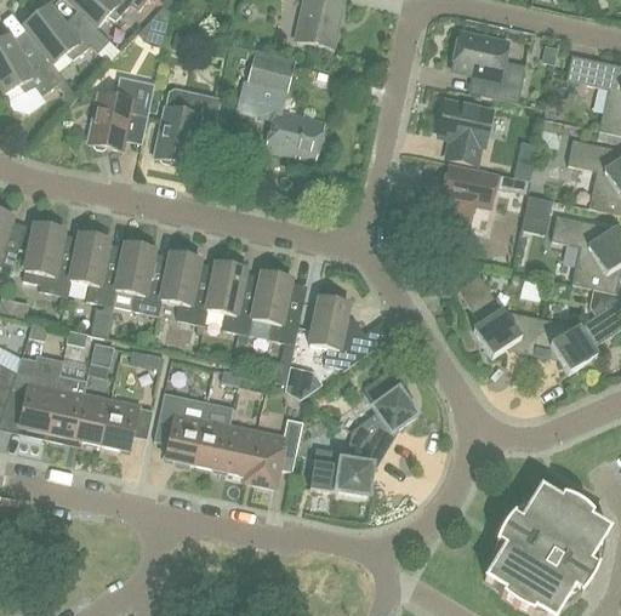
[(67,0),(83,15),(96,27),(108,15),(115,20),(130,4),(138,10),(144,0),(67,0)]
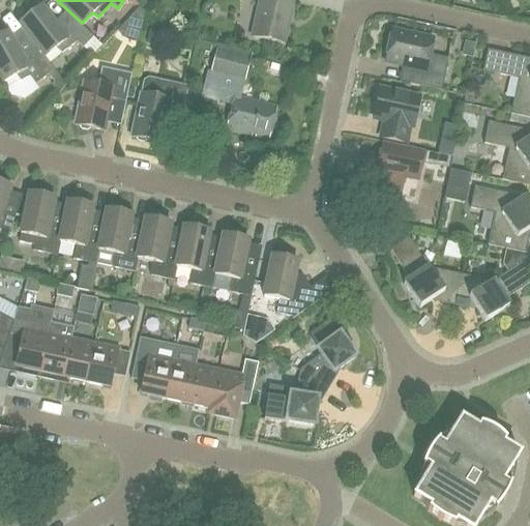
[(285,40),(293,0),(258,0),(252,33),(285,40)]
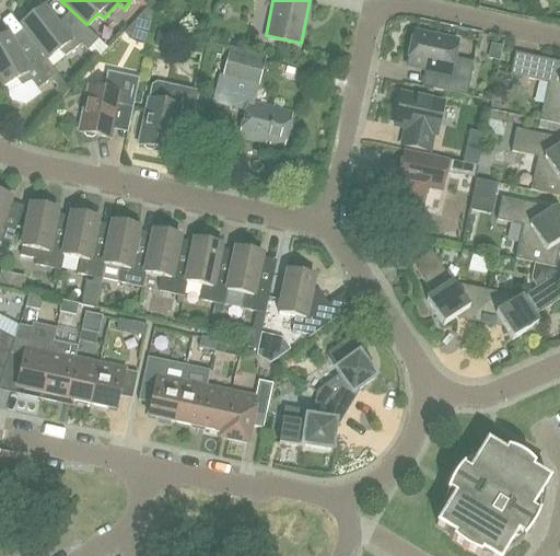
[(98,35),(86,24),(74,13),(63,25),(61,27),(44,4),(20,22),(37,45),(47,57),(59,48),(65,54),(81,41),(88,47),(98,35)]
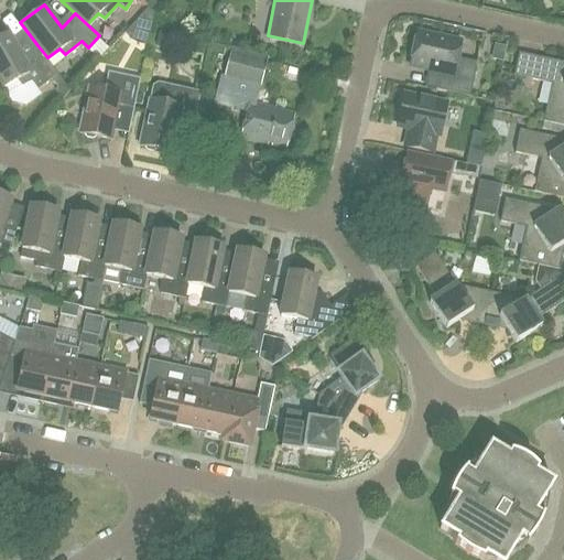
[(137,18),(151,27),(154,9),(148,6),(137,18)]
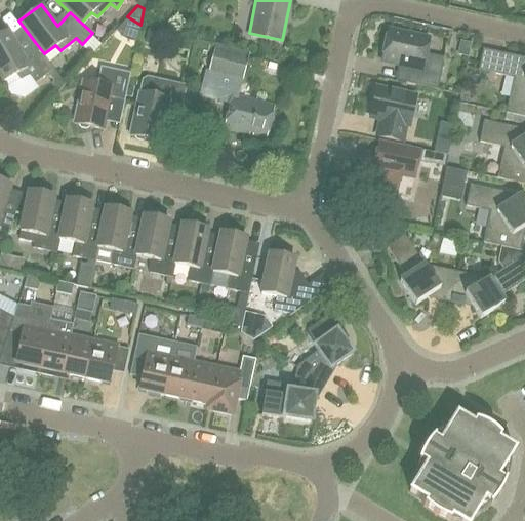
[(438,87),(444,55),(426,51),(429,36),(389,28),(382,57),(409,64),(405,80),(438,87)]
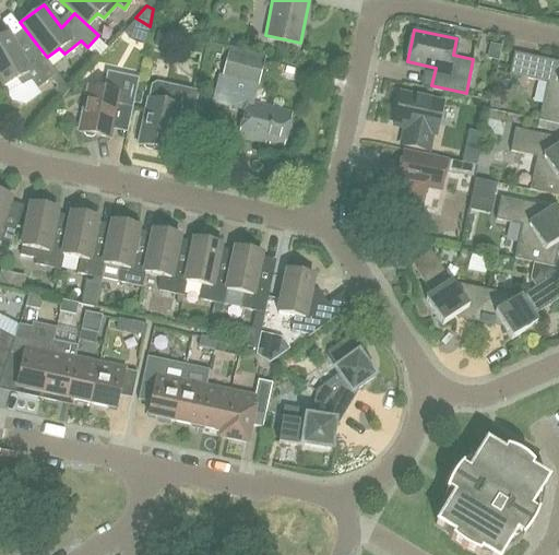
[(47,57),(37,45),(23,56),(22,57),(8,32),(0,35),(0,78),(3,84),(16,77),(22,83),(31,78),(37,86),(58,71),(47,57)]
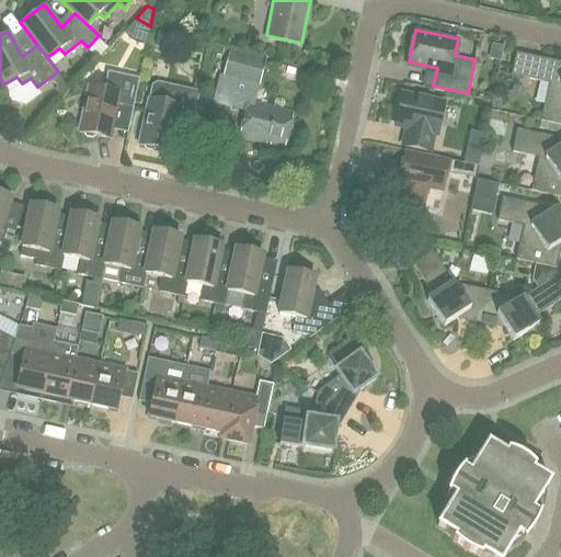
[(266,54),(230,43),(229,46),(225,46),(218,75),(220,75),(221,78),(259,88),(266,54)]
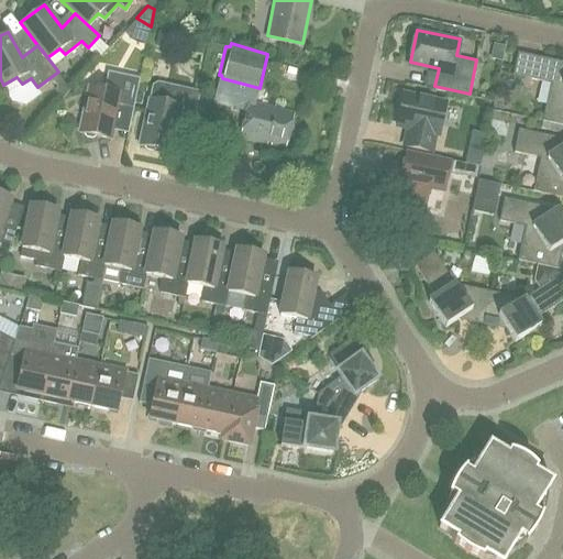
[(542,118),(562,122),(562,59),(517,50),(512,72),(551,80),(542,118)]
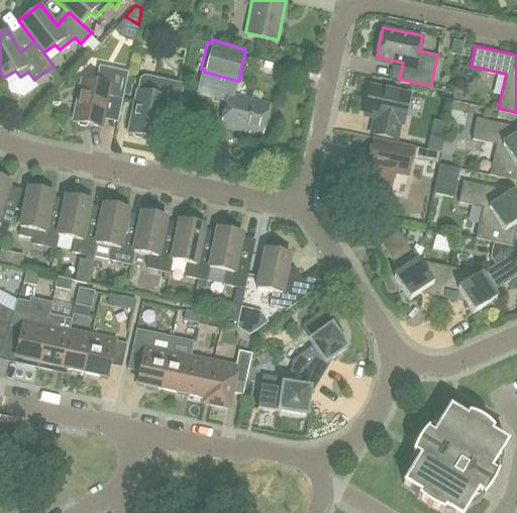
[(122,98),(128,70),(99,63),(96,80),(82,77),(73,118),(77,119),(80,123),(85,124),(88,122),(102,124),(108,95),(122,98)]
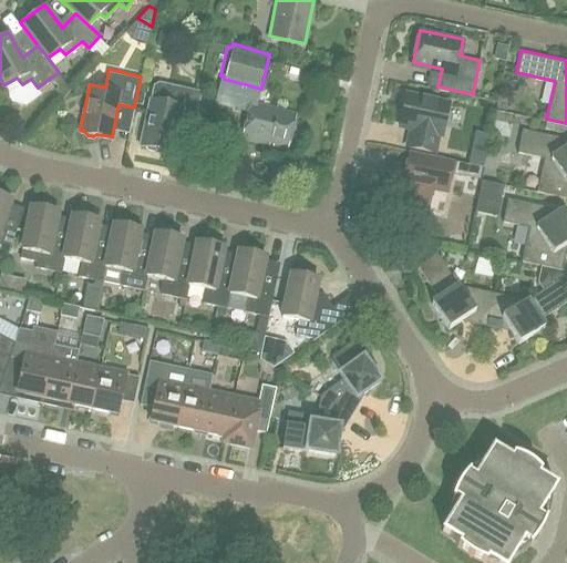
[(195,120),(202,89),(169,82),(166,95),(162,94),(163,89),(153,86),(141,143),(145,144),(147,147),(154,149),(157,146),(173,150),(179,116),(195,120)]
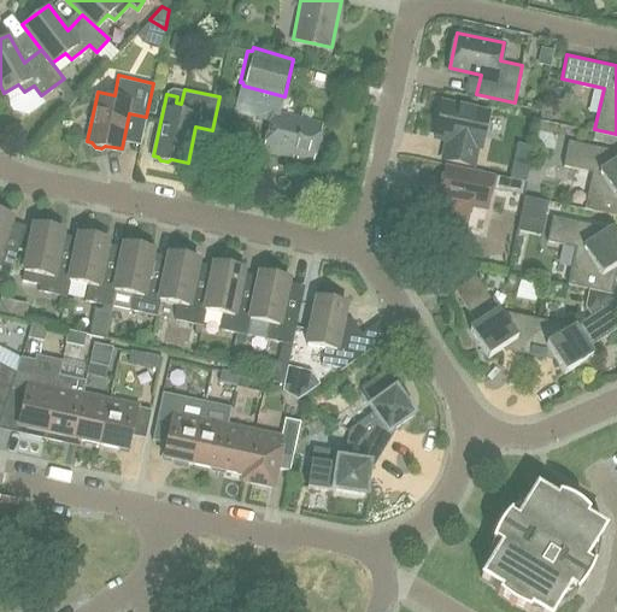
[(481,145),(488,110),(442,100),(439,117),(434,119),(433,127),(435,131),(435,134),(447,137),(444,157),(472,163),(476,143),(481,145)]
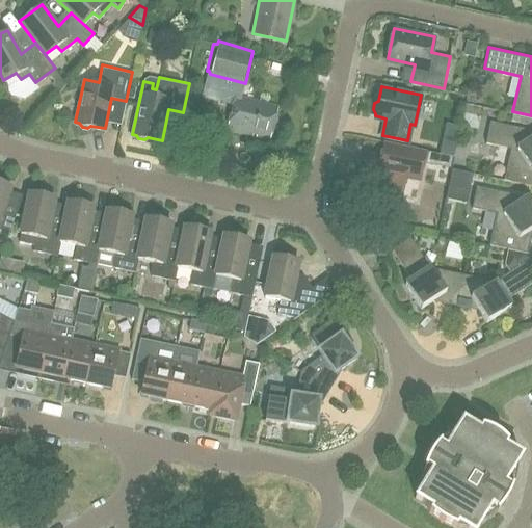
[(270,138),(278,104),(235,94),(227,128),(270,138)]
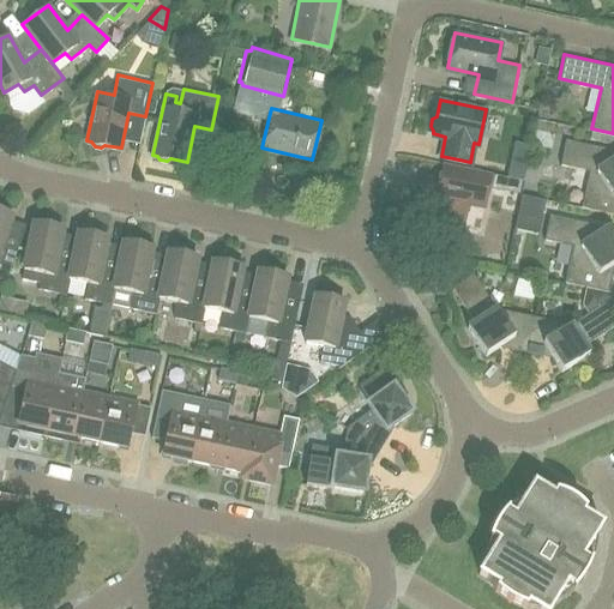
[(613,211),(613,148),(566,138),(560,162),(589,168),(582,205),(613,211)]
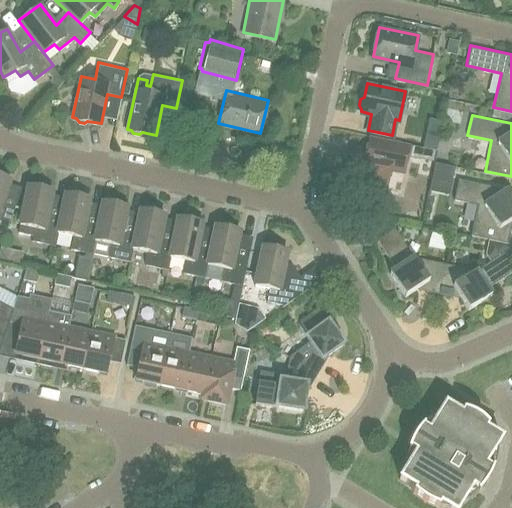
[(409,144),(369,135),(366,149),(353,146),(347,176),(386,184),(390,168),(403,171),(409,144)]
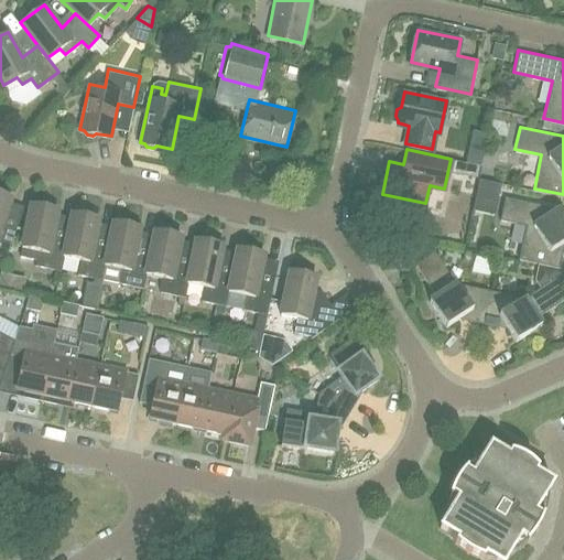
[(500,182),(478,178),(475,193),(497,197),(500,182)]
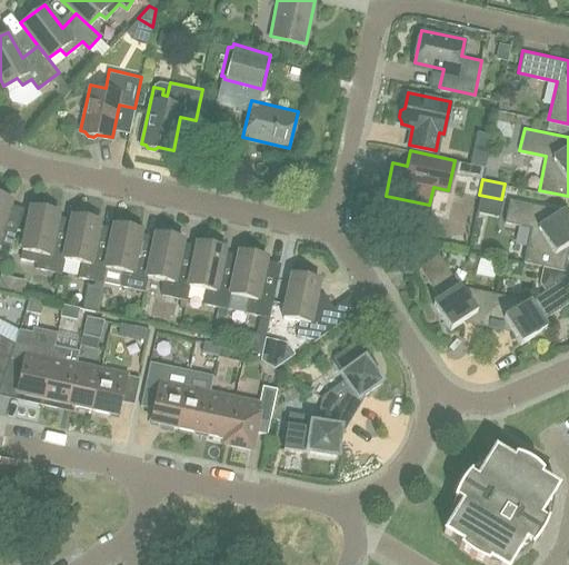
[(0,256),(6,258),(20,220),(6,216),(12,198),(0,194),(0,256)]
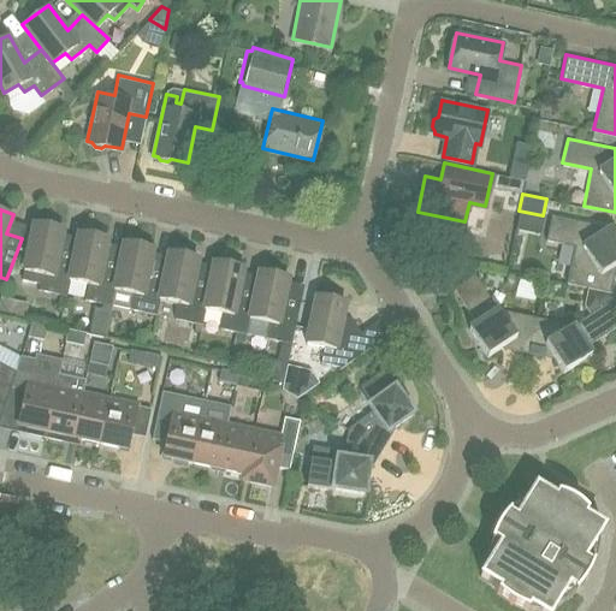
[(610,290),(615,264),(615,262),(615,235),(610,226),(551,214),(546,238),(575,244),(568,282),(610,290)]
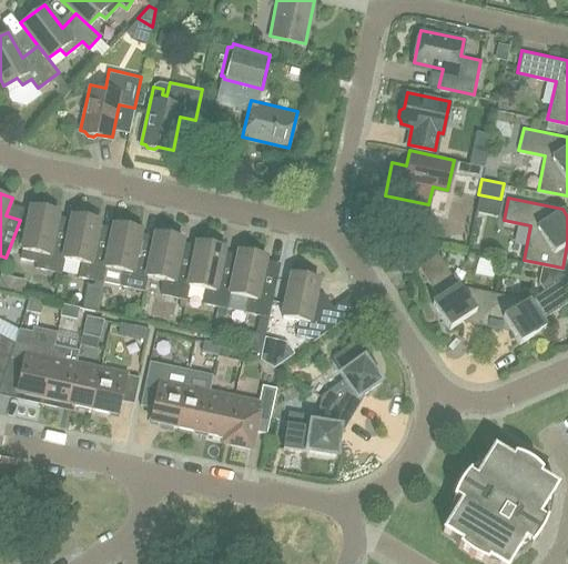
[(67,240),(52,237),(59,210),(31,204),(20,257),(37,260),(36,264),(62,270),(64,257),(63,257),(68,240),(67,240)]
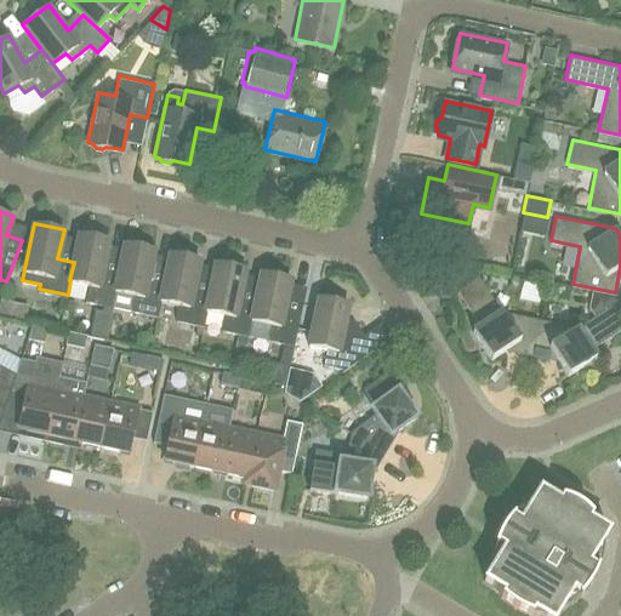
[(73,262),(74,262),(69,280),(70,280),(87,284),(85,294),(86,300),(112,306),(119,272),(103,268),(109,239),(79,233),(78,237),(73,262)]
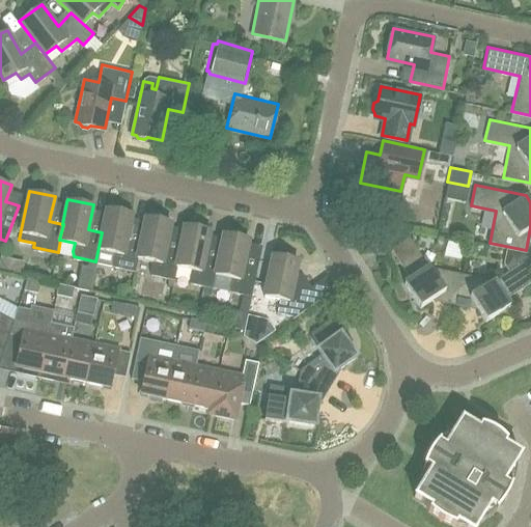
[(137,256),(141,241),(140,241),(127,238),(132,213),(107,207),(102,232),(95,261),(136,270),(138,256),(137,256)]
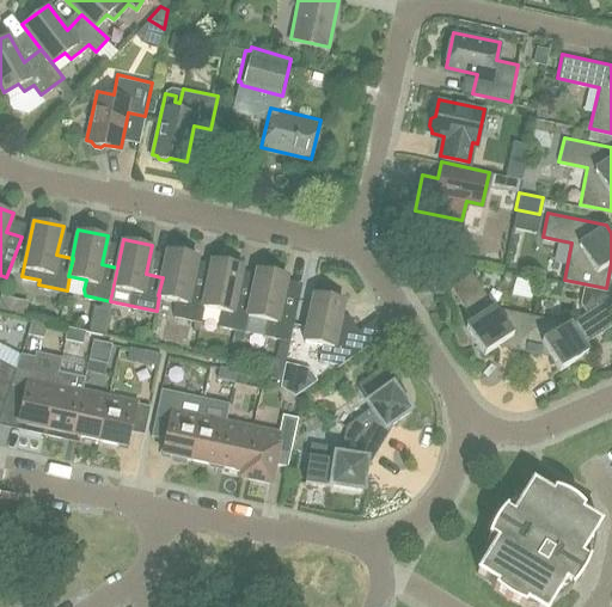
[(159,295),(176,299),(173,308),(175,314),(195,319),(201,320),(204,305),(203,305),(207,287),(191,283),(197,255),(167,249),(161,277),(163,277),(158,295),(159,295)]
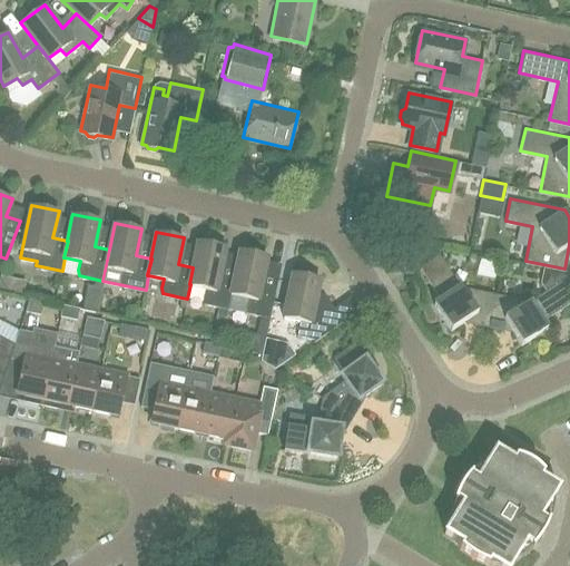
[(190,284),(205,288),(204,296),(204,302),(228,308),(235,276),(234,276),(219,273),(225,246),(198,241),(193,267),(189,284),(190,284)]
